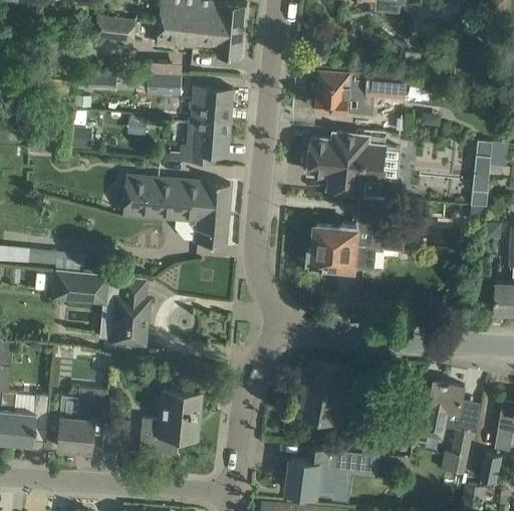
[(247,5),(227,3),(197,0),(162,0),(160,15),(221,21),(220,38),(244,40),(247,5)]
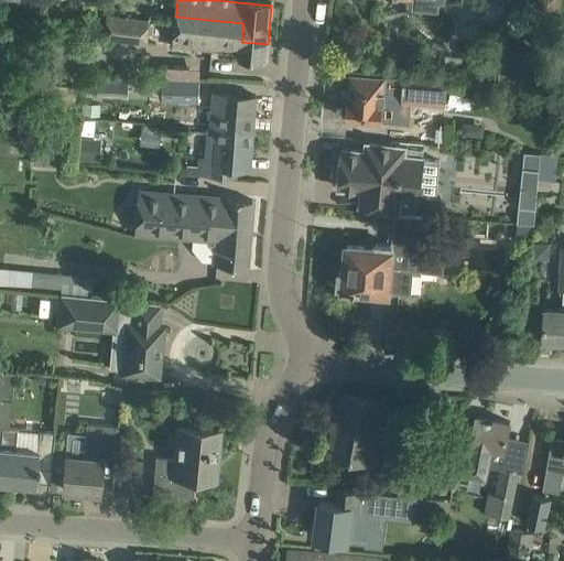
[(410,0),(410,8),(414,8),(414,9),(416,9),(416,8),(436,10),(436,7),(437,7),(438,1),(443,1),(442,0),(410,0)]
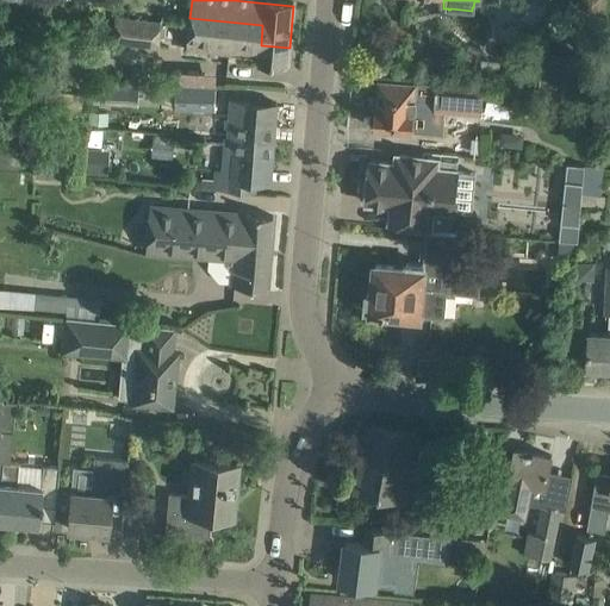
[(262,25),(190,18),(186,51),(260,58),(259,67),(287,69),(290,48),(261,45),(262,25)]
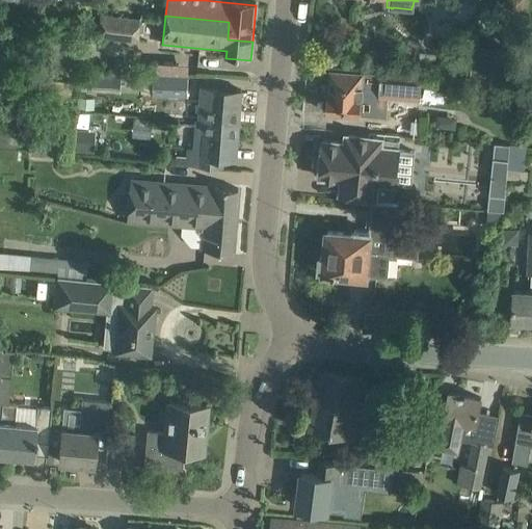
[(138,42),(140,21),(99,17),(97,37),(138,42)]
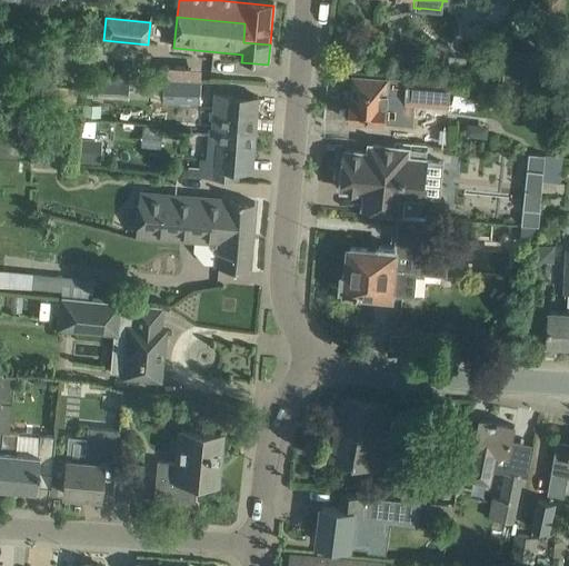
[(508,50),(507,79),(552,82),(553,53),(555,38),(547,38),(546,53),(542,52),(508,50)]
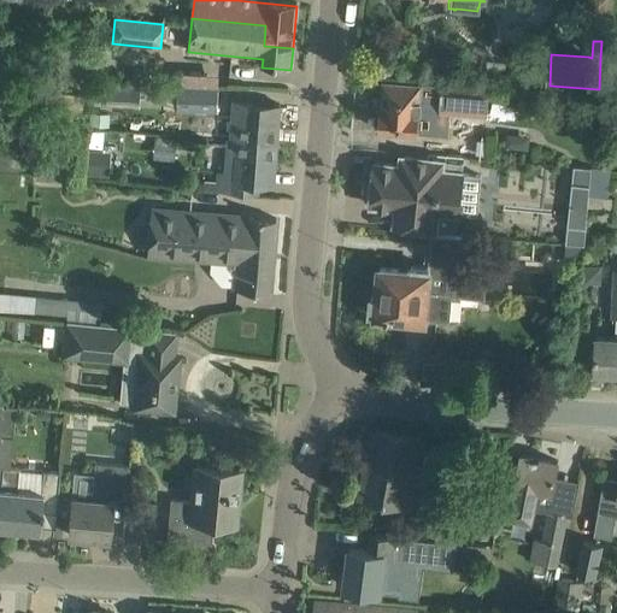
[(444,84),(442,102),(419,101),(421,88),(385,84),(382,110),(380,110),(378,133),(381,133),(381,131),(419,134),(419,129),(440,130),(441,116),(487,119),(489,88),(444,84)]
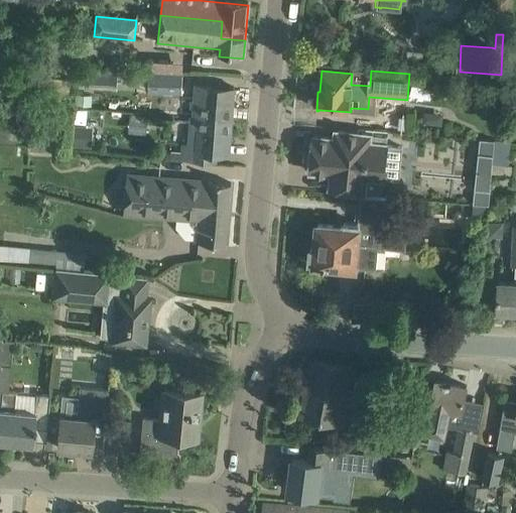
[(182,95),(183,76),(149,75),(149,94),(182,95)]
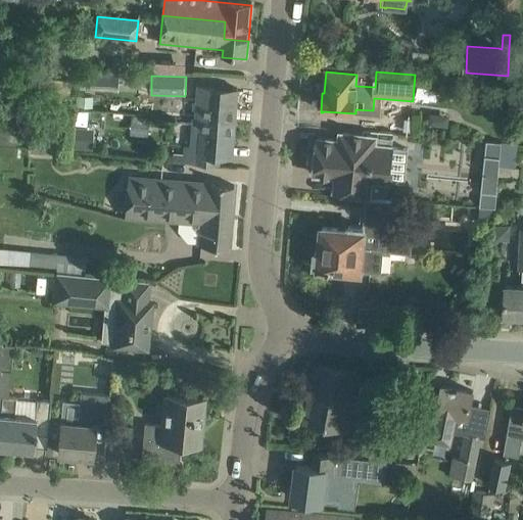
[(200,88),(197,121),(234,124),(237,91),(200,88)]
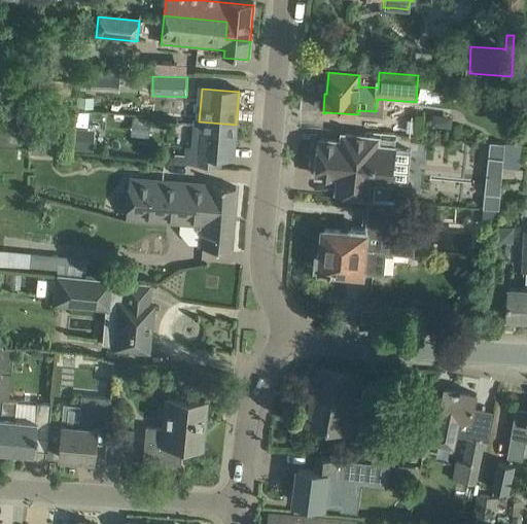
[(77,99),(76,113),(92,114),(93,101),(77,99)]
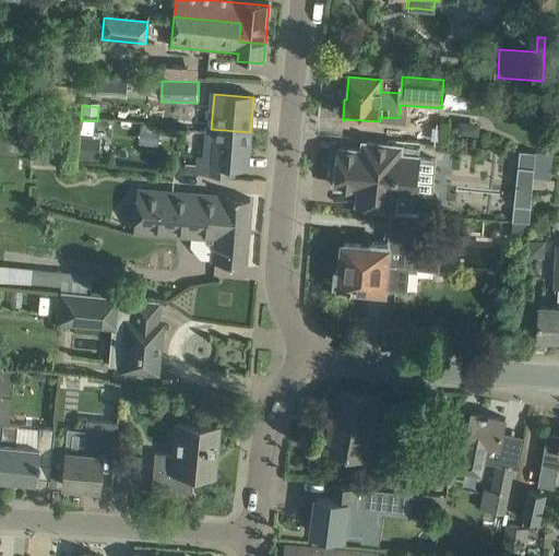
[(159,127),(141,126),(141,137),(159,139),(159,127)]
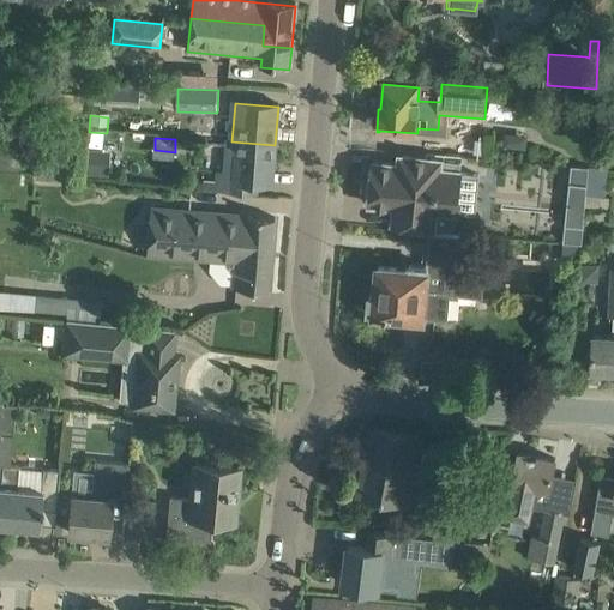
[(275,145),(232,142),(232,143),(233,143),(230,182),(221,181),(221,193),(257,195),(258,183),(270,185),(270,186),(272,186),(275,145)]
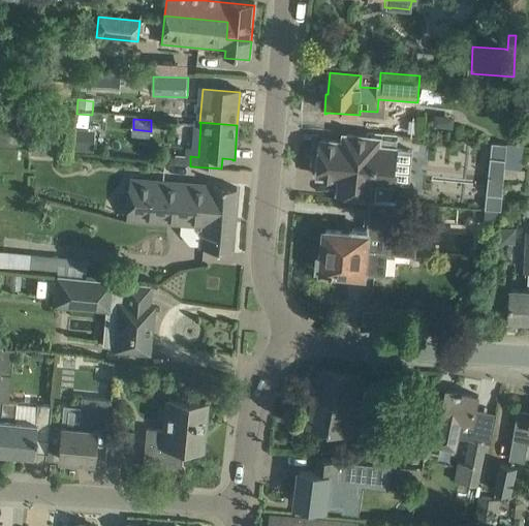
[(31,132),(30,150),(54,152),(55,133),(31,132)]
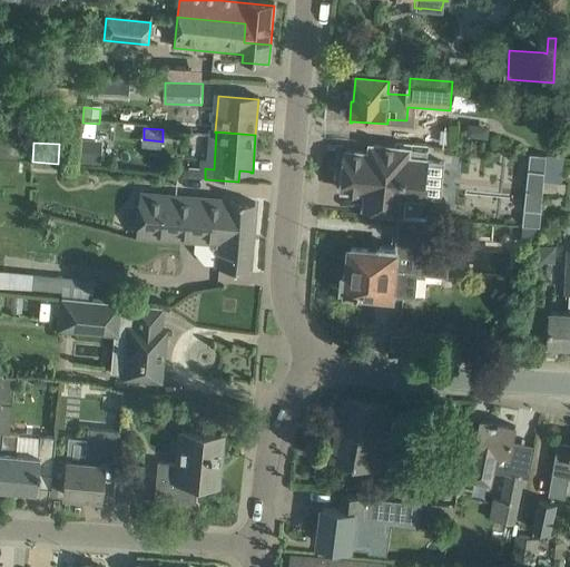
[(79,143),(78,165),(99,166),(101,145),(79,143)]
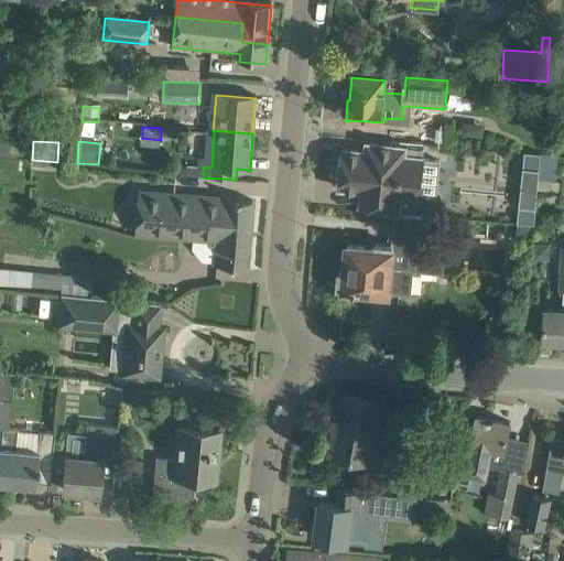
[(407,149),(389,147),(367,144),(366,153),(344,151),(339,191),(361,193),(360,207),(400,211),(418,213),(419,198),(423,159),(423,151),(407,149)]
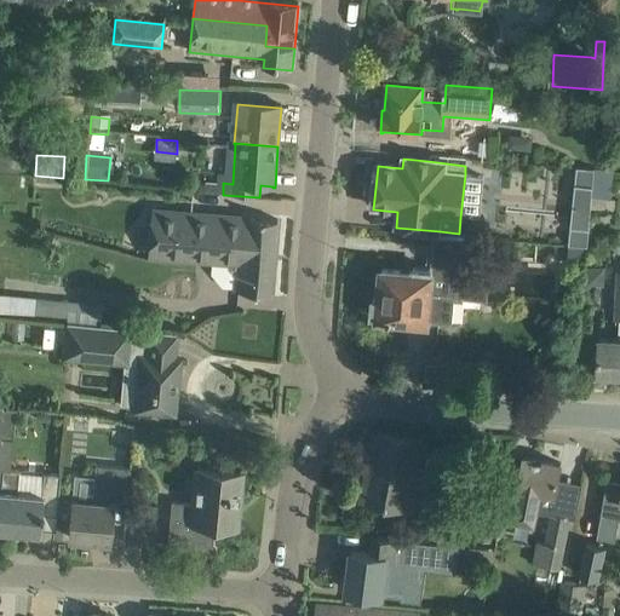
[(593,170),(577,168),(574,191),(591,193),(593,170)]
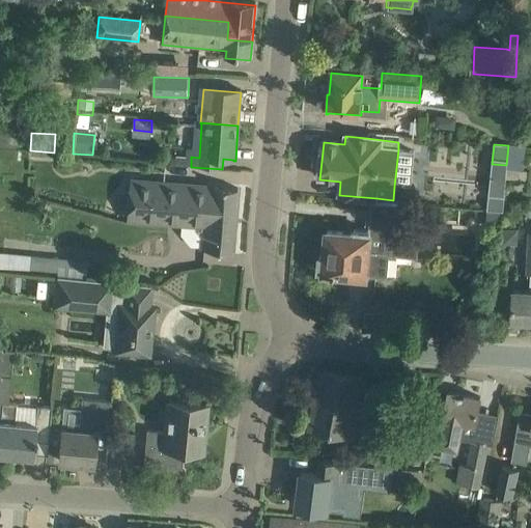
[(203,204),(204,188),(134,182),(130,221),(184,225),(184,227),(197,228),(199,204),(203,204)]
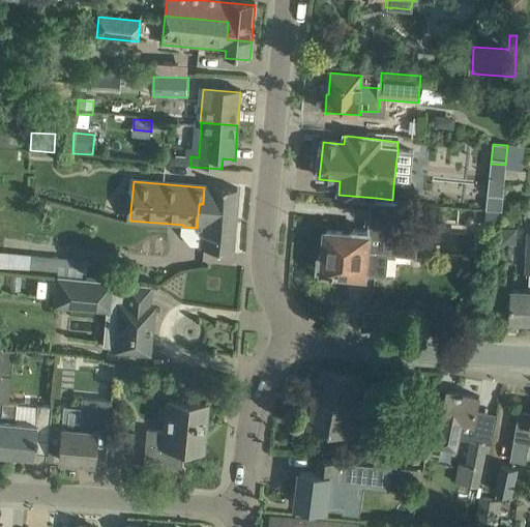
[(238,191),(204,187),(203,204),(199,204),(197,228),(204,229),(204,234),(202,234),(201,251),(232,253),(238,191)]
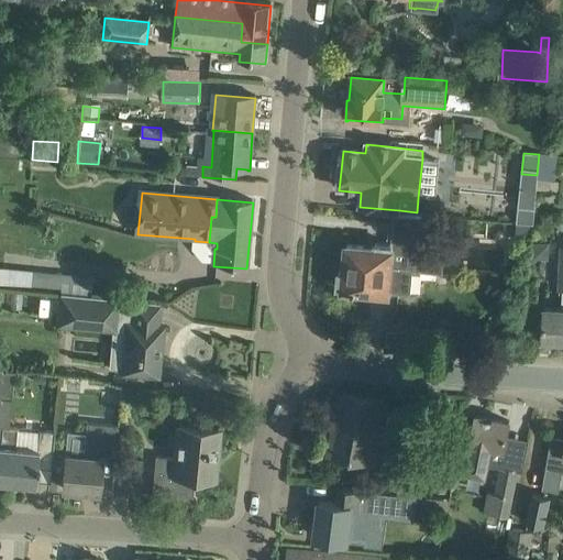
[(534,209),(519,208),(518,224),(533,226),(534,209)]
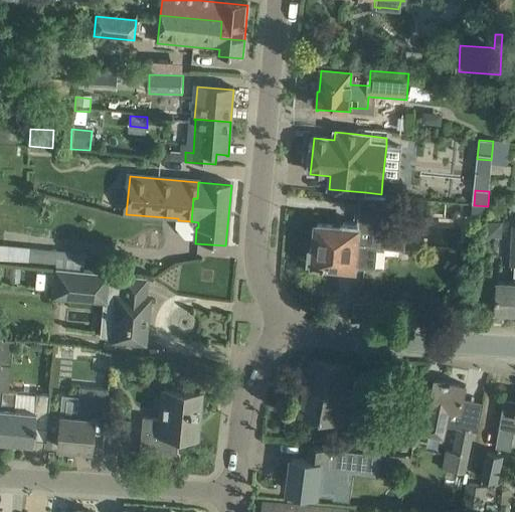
[(388,200),(380,199),(360,197),(358,226),(343,224),(343,227),(317,225),(313,266),(355,270),(355,269),(375,271),(377,248),(405,251),(406,241),(417,242),(419,221),(387,218),(388,200)]
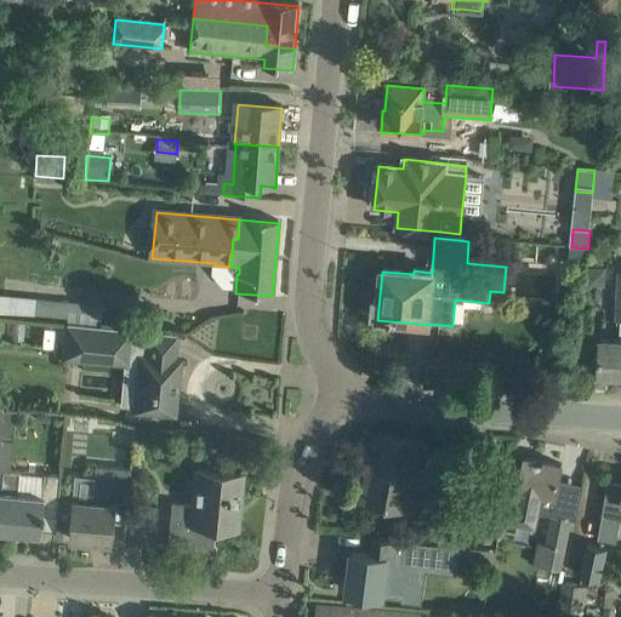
[(604,289),(605,270),(588,269),(587,287),(604,289)]
